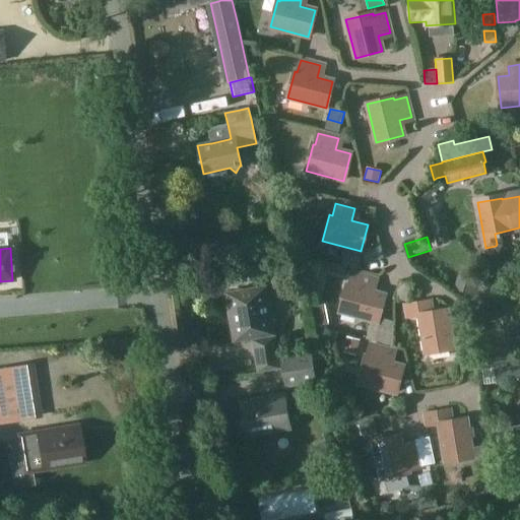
[(345,252),(341,266),(356,269),(361,255),(345,252)]
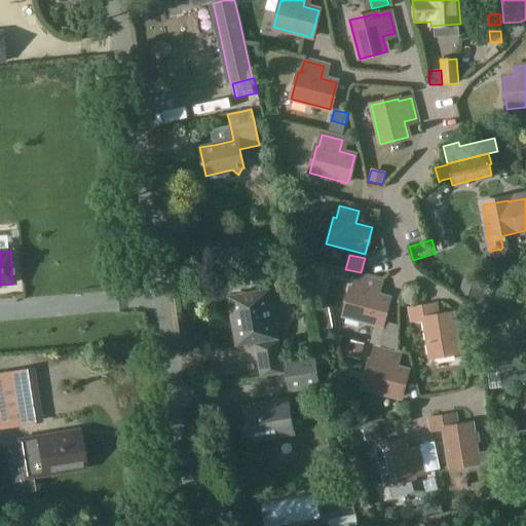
[(241,265),(246,289),(257,287),(256,277),(266,275),(263,261),(254,263),(241,265)]
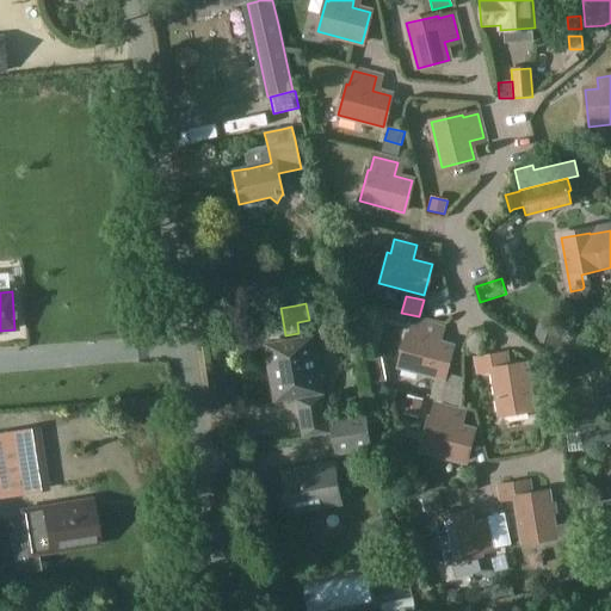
[(358,304),(353,321),(372,326),(377,310),(358,304)]
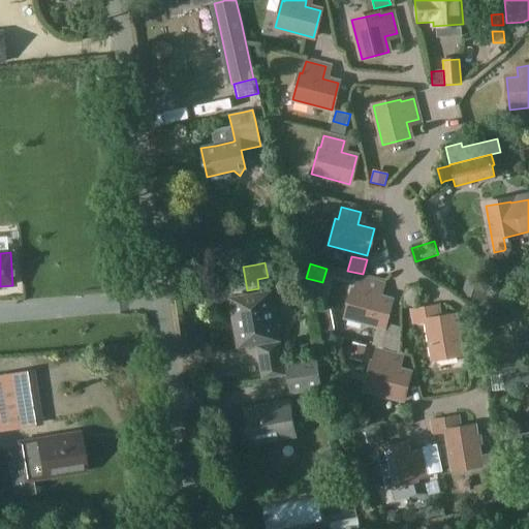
[(461,299),(477,304),(485,282),(467,277),(461,299)]
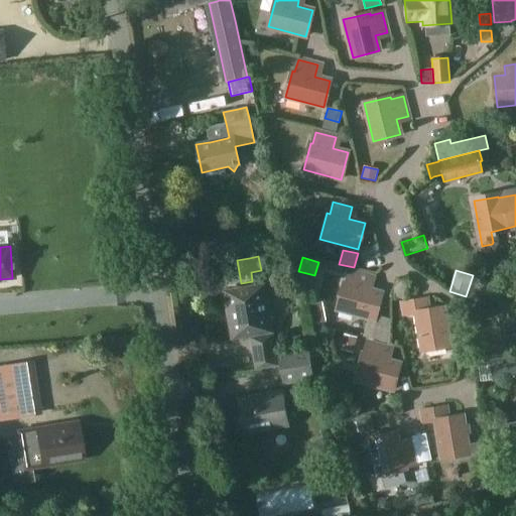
[(366,289),(369,277),(350,272),(347,284),(344,283),(337,309),(374,319),(382,293),(366,289)]
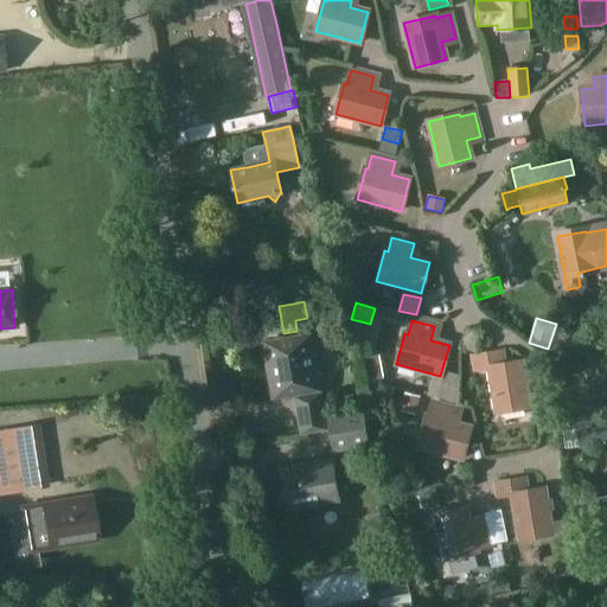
[(311,334),(263,343),(269,378),(280,377),(283,397),(294,395),(300,435),(326,432),(320,391),(311,334)]
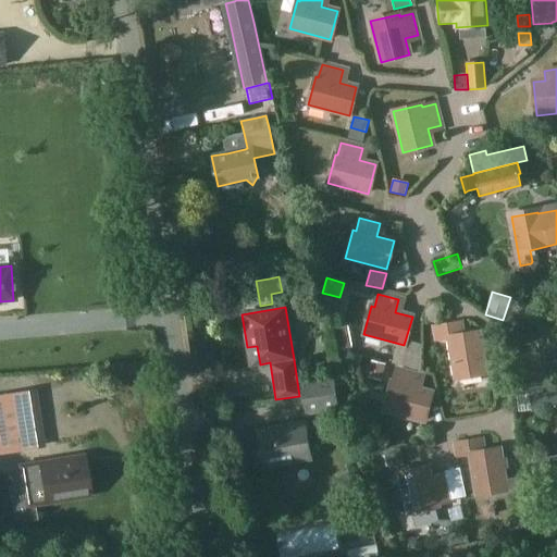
[(485,374),(480,341),(478,332),(461,335),(459,323),(434,327),(436,339),(448,337),(456,379),(485,374)]
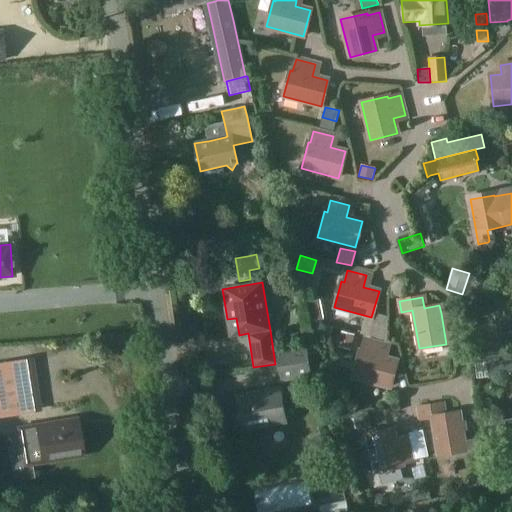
[(320,300),(307,302),(311,322),(323,319),(320,300)]
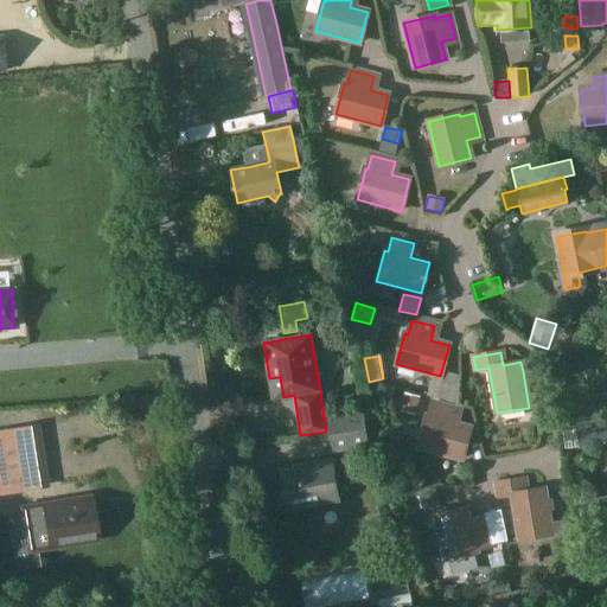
[(404,395),(401,411),(415,415),(420,398),(404,395)]
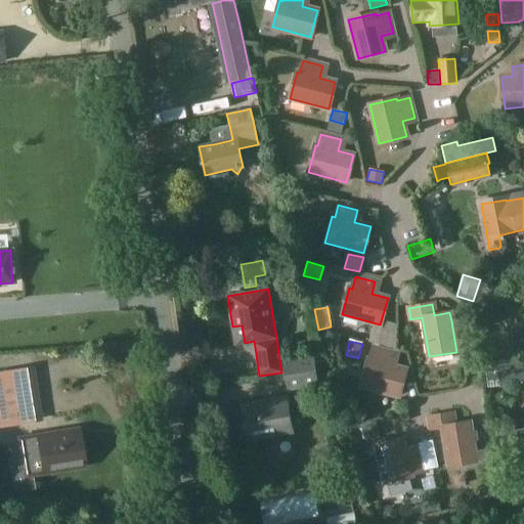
[(390,365),(393,353),(373,348),(369,360),(367,359),(360,386),(399,396),(405,369),(390,365)]
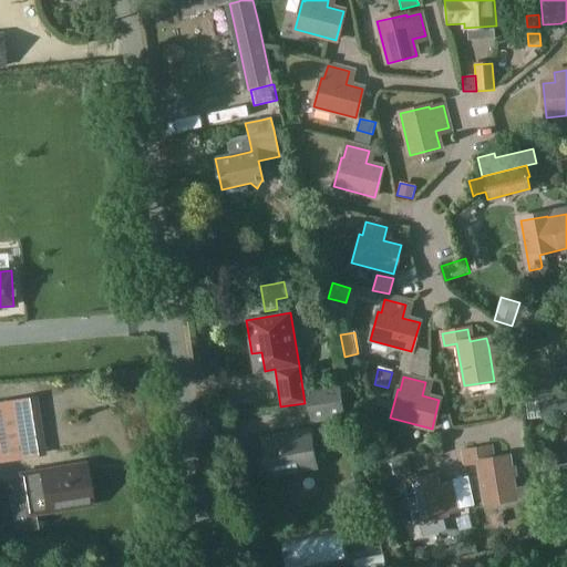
[(344,418),(339,383),(306,389),(311,423),(344,418)]
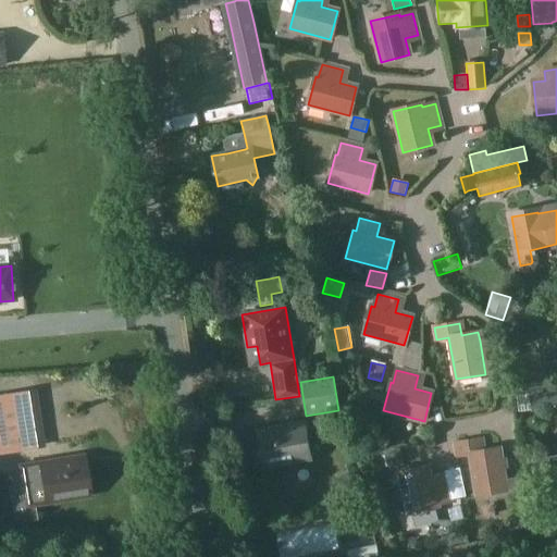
[(528,385),(516,386),(519,412),(556,407),(556,385),(528,390),(528,385)]
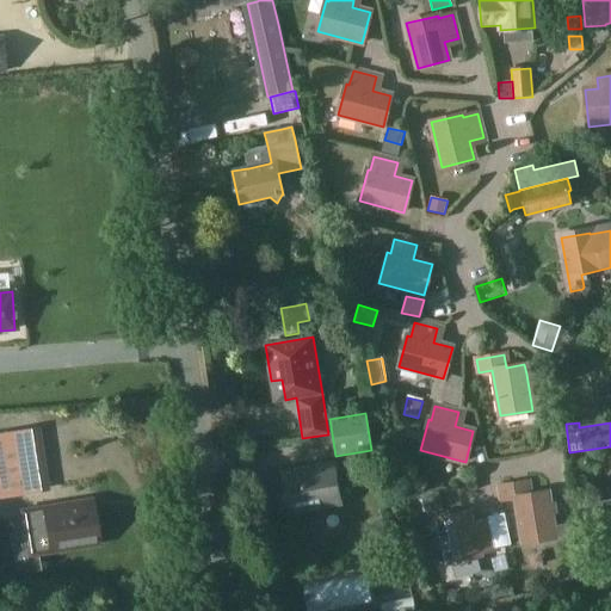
[(6,433),(0,433),(0,499),(39,493),(35,461),(18,464),(12,432),(6,433)]
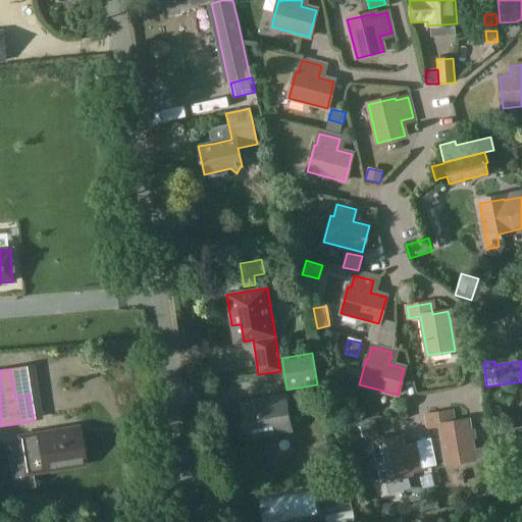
[(289,401),(316,395),(314,385),(286,390),(289,401)]
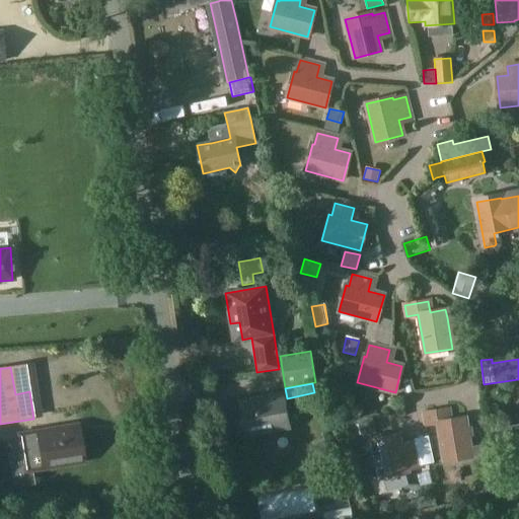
[(284,393),(239,400),(245,436),(289,428),(284,393)]
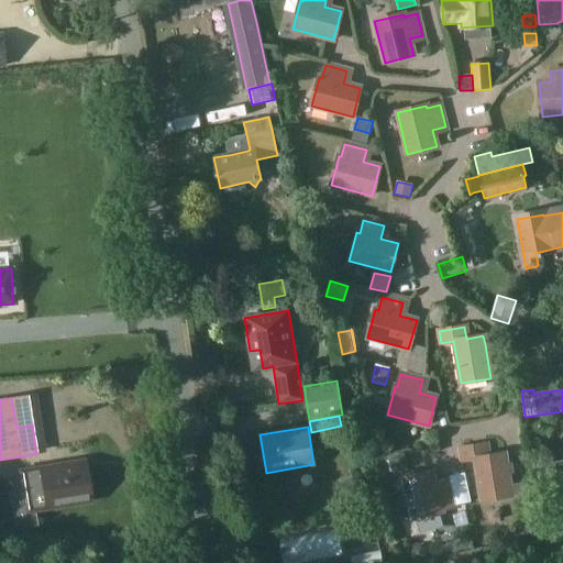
[(509,484),(506,464),(504,454),(487,456),(486,444),(460,449),(462,461),(475,459),(482,500),(511,496),(509,484)]
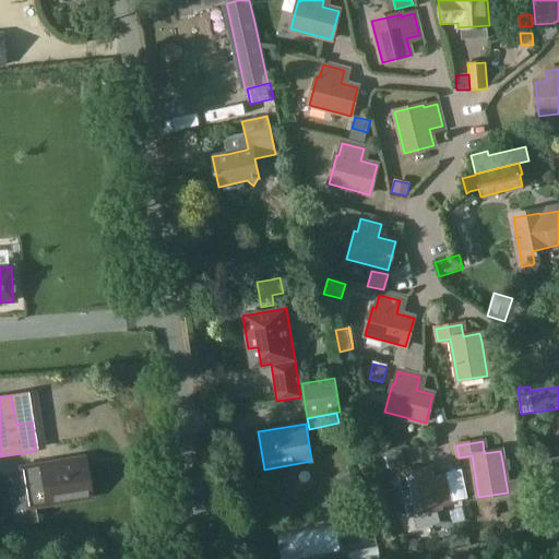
[(402,451),(385,455),(387,458),(389,468),(390,471),(405,466),(402,451)]
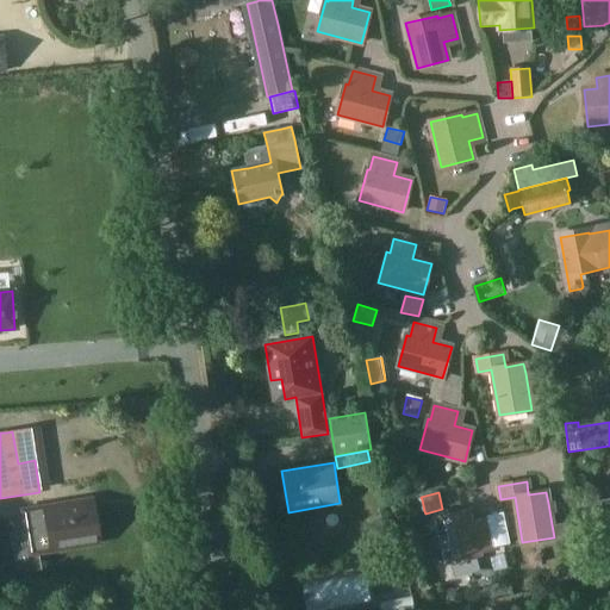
[(609,498),(582,503),(586,541),(609,537),(609,498)]
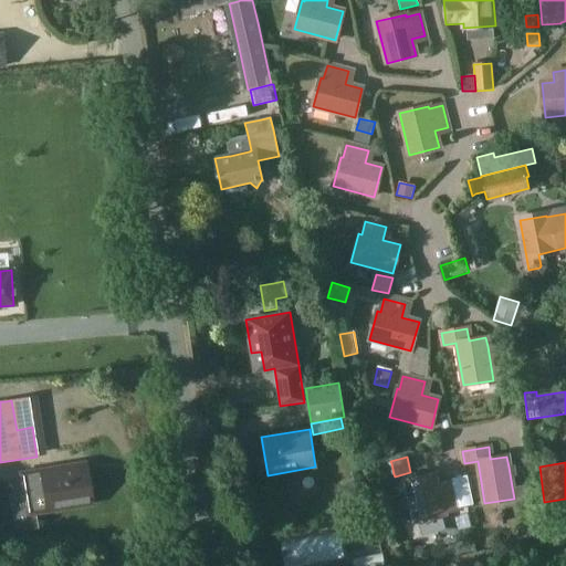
[(83,463),(38,470),(22,473),(29,514),(91,504),(83,463)]
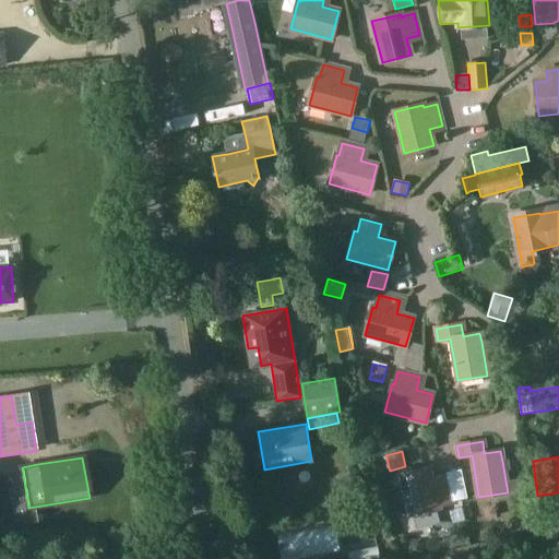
[(432,485),(431,478),(428,467),(400,475),(409,515),(439,509),(438,506),(451,503),(445,482),(432,485)]
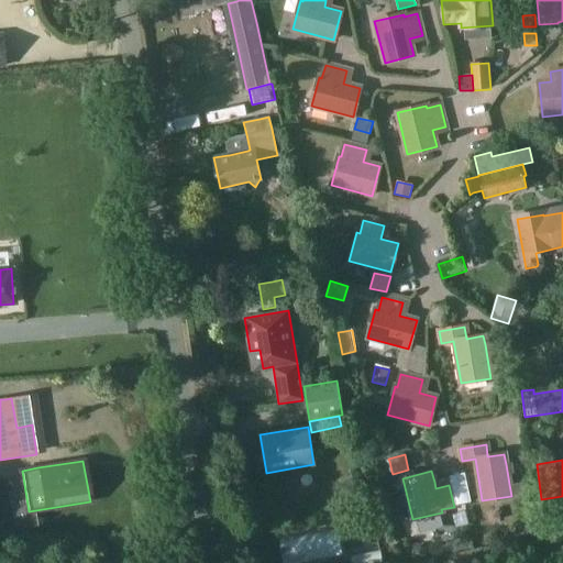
[(526,482),(509,484),(511,496),(527,493),(526,482)]
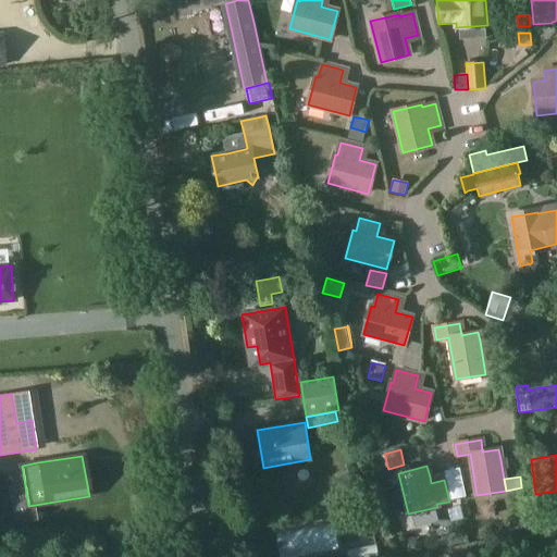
[(334,522),(281,532),(285,555),(338,545),(334,522)]
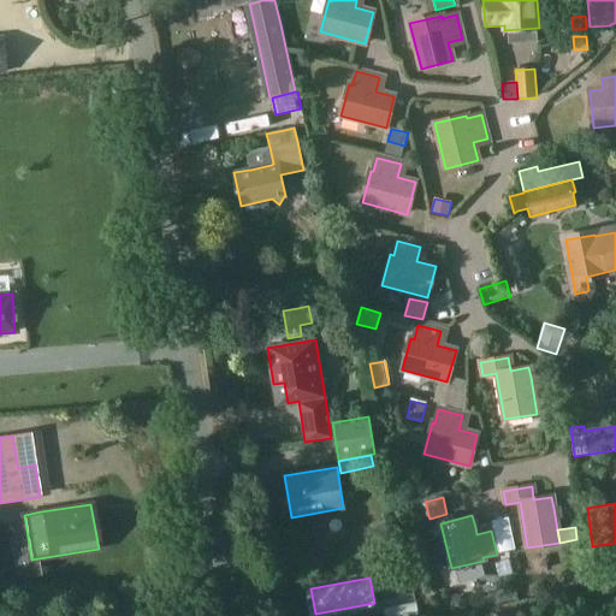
[(454,598),(450,604),(451,611),(457,615),(463,614),(468,608),(467,602),(461,597),(454,598)]
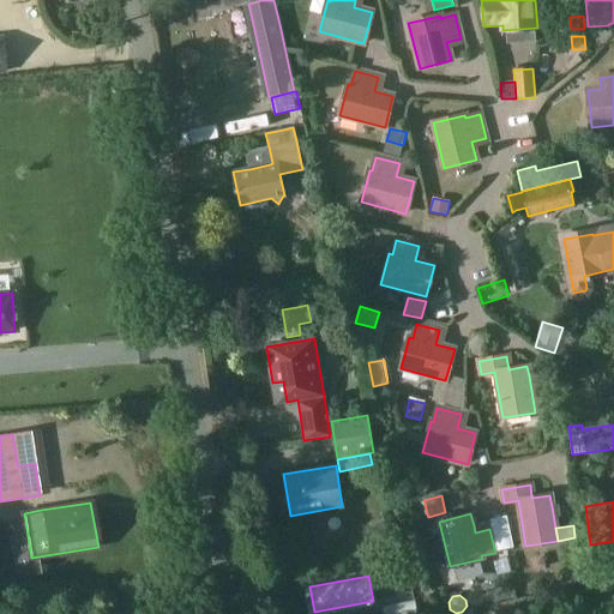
[(416,613),(414,602),(384,608),(384,613),(416,613)]
